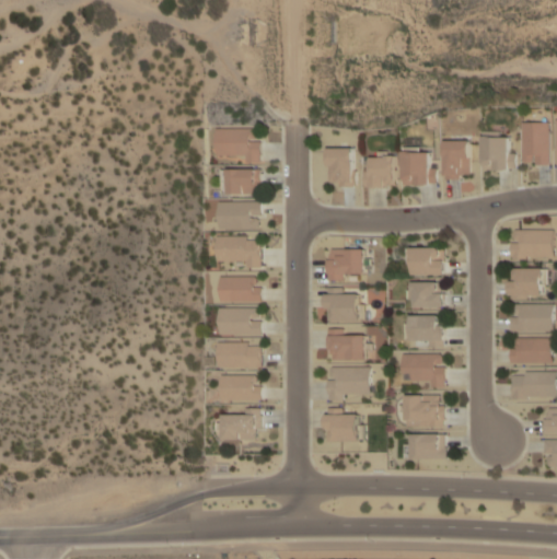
[(546,165),(546,123),(520,123),(520,165),(546,165)]
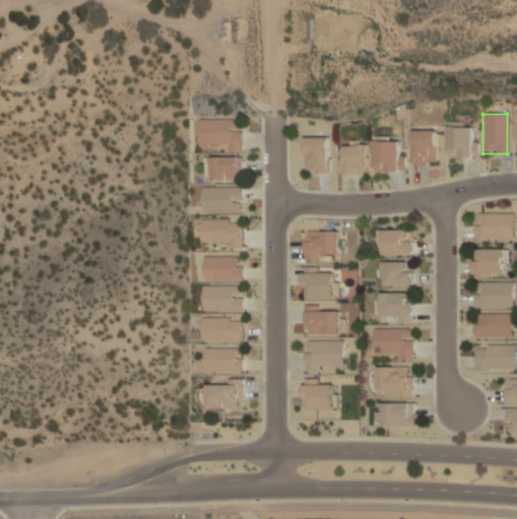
[(200,121),(200,147),(223,147),(223,153),(239,153),(239,121),(200,121)]
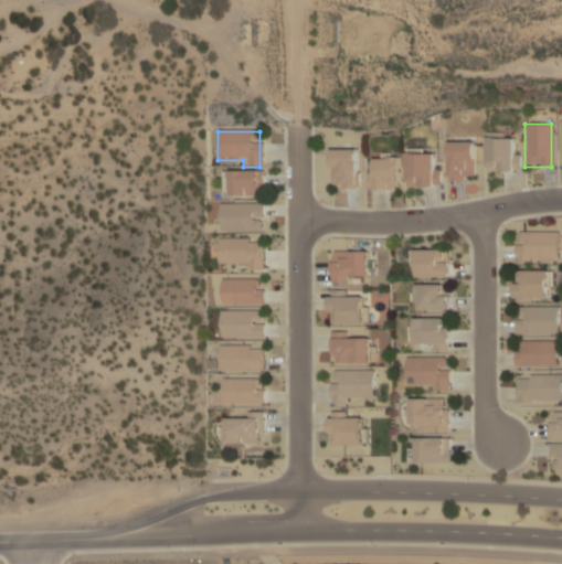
[(485,171),(513,171),(513,134),(485,134),(485,171)]
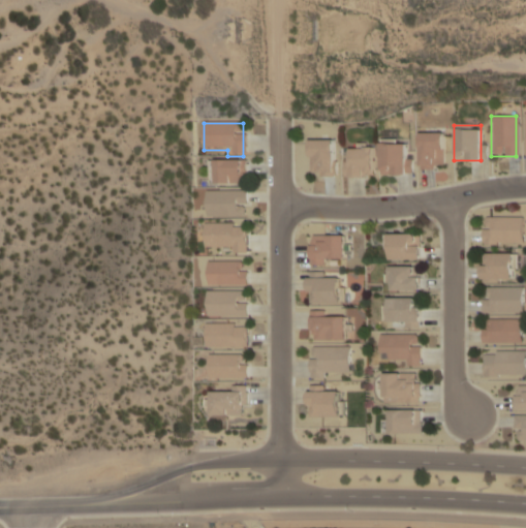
[(418,133),(418,169),(440,169),(440,133),(418,133)]
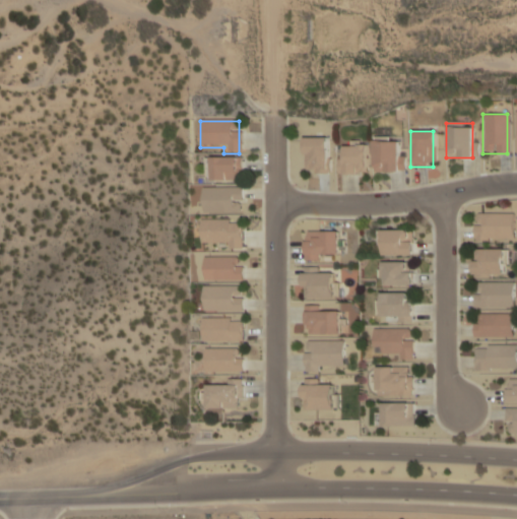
[(326,138),(304,138),(304,174),(326,174),(326,138)]
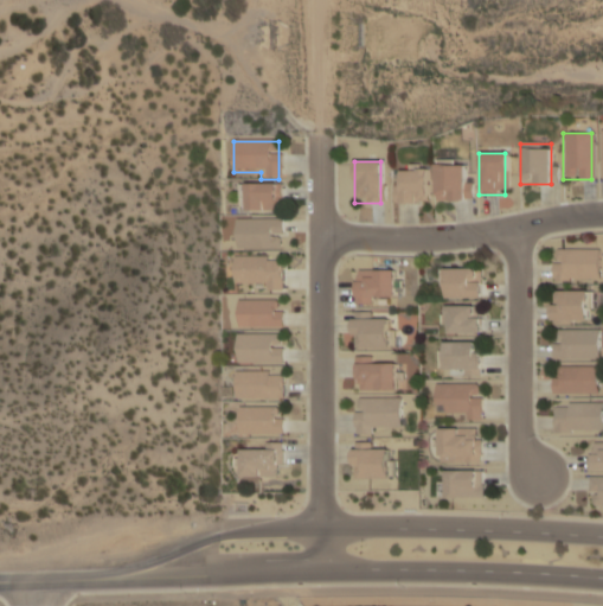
[(435,202),(468,202),(468,165),(435,165),(435,202)]
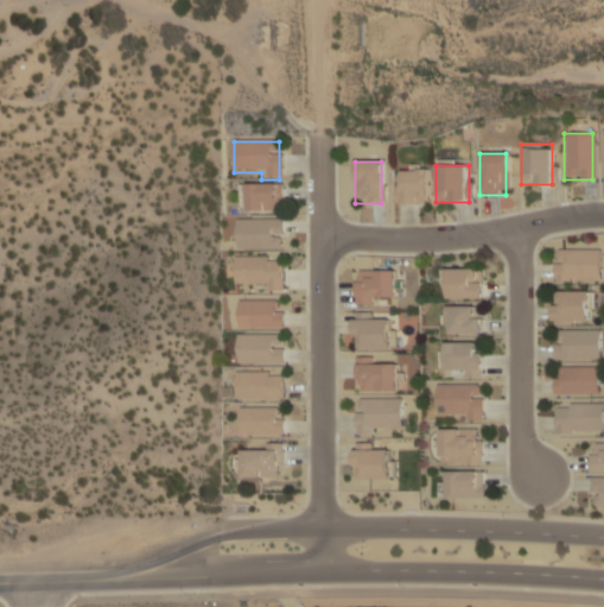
[(426,204),(426,170),(394,170),(394,204),(426,204)]
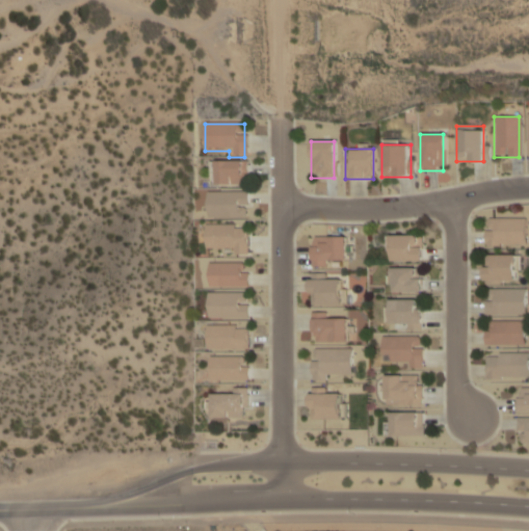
[(244,186),(244,162),(210,162),(210,186),(244,186)]
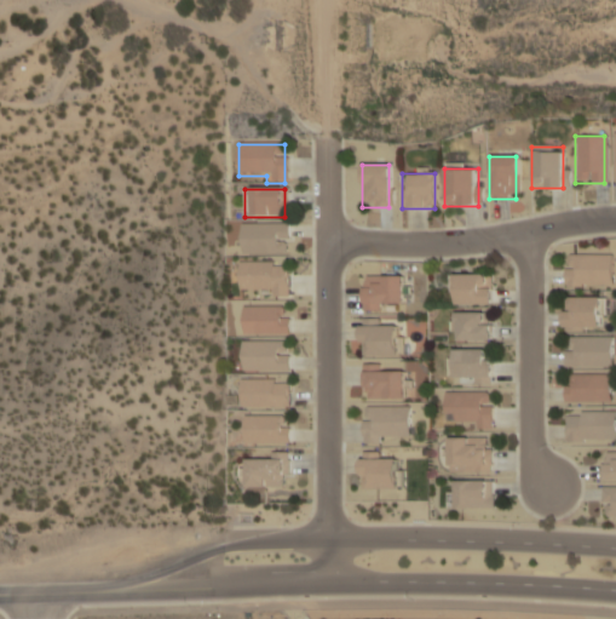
[(283,256),(283,225),(239,225),(239,256),(283,256)]
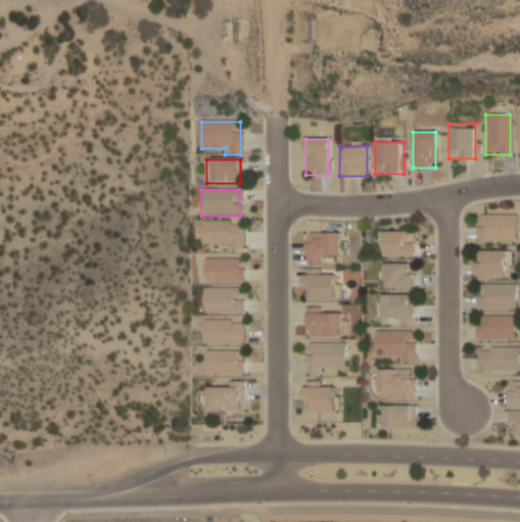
[(513,216),(474,216),(474,242),(513,242),(513,216)]
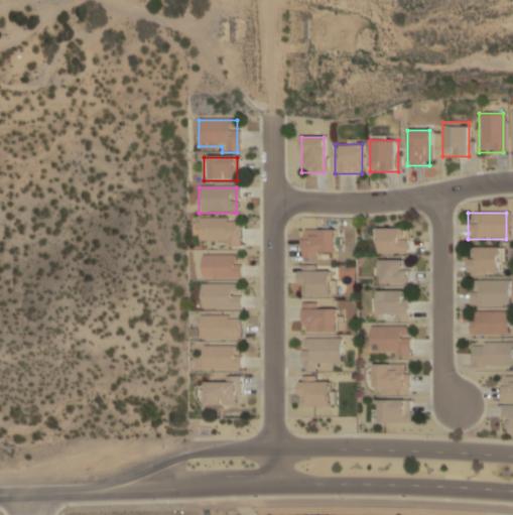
[(197,245),(238,245),(238,221),(197,221),(197,245)]
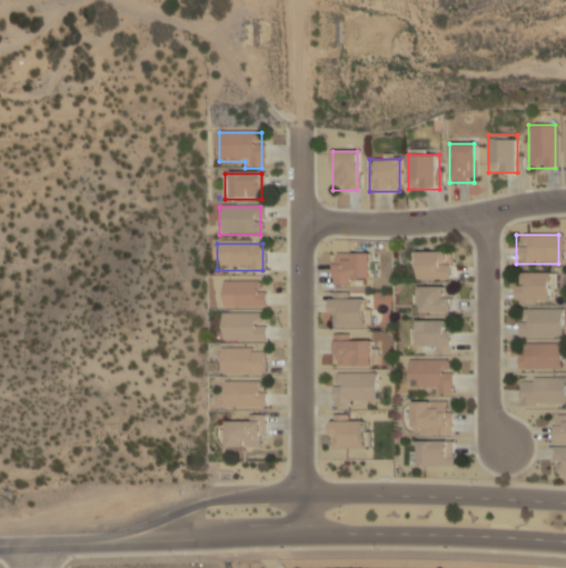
[(449,252),(415,252),(415,280),(449,280),(449,252)]
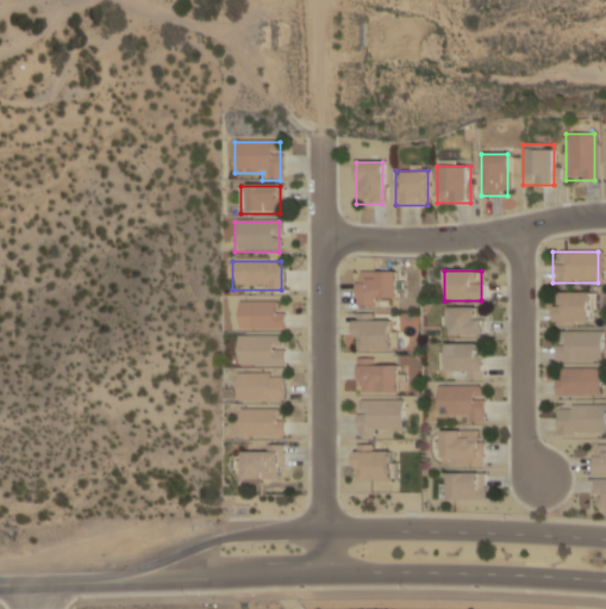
[(353,272),(353,308),(395,308),(395,272),(353,272)]
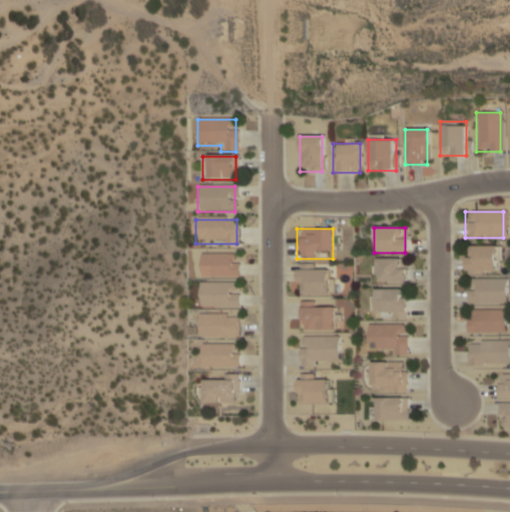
[(497,273),(497,246),(465,246),(465,273),(497,273)]
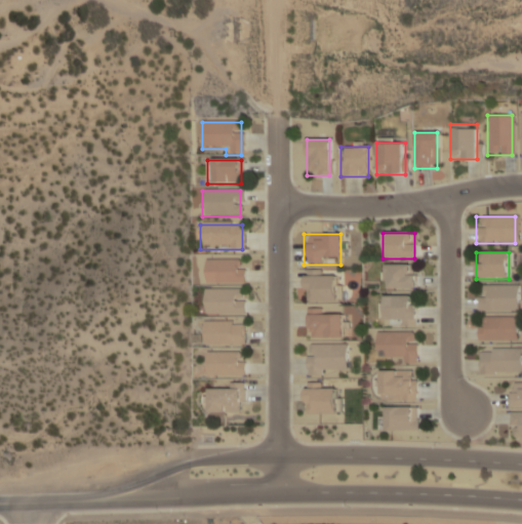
[(204,284),(242,284),(242,260),(204,260),(204,284)]
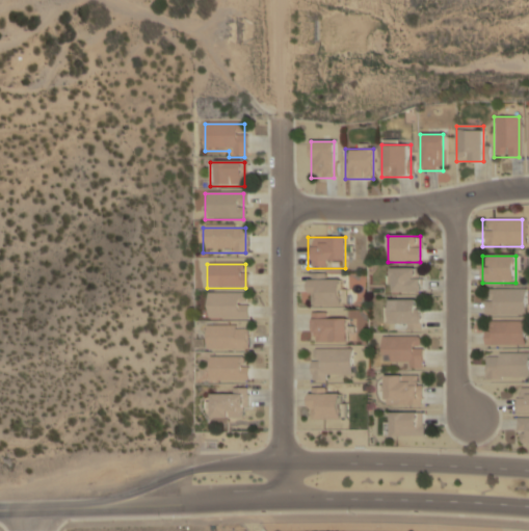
[(386,269),(386,294),(420,294),(420,269),(386,269)]
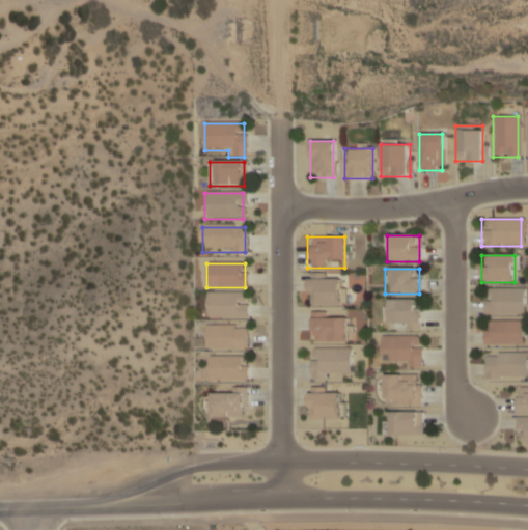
[(307,307),(340,307),(340,280),(307,280),(307,307)]
